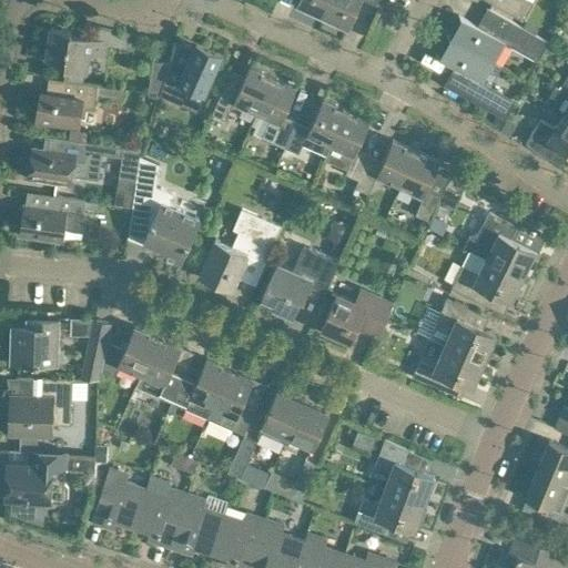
[(295,0),(293,4),(312,13),(313,10),(323,14),(330,0),(295,0)]
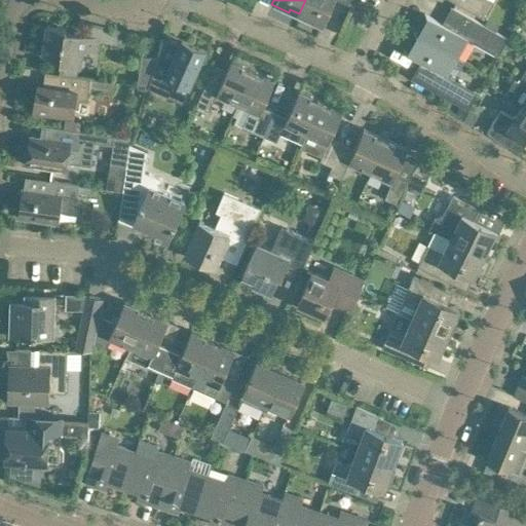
[(305,0),(299,13),(308,17),(307,21),(324,28),(331,13),(328,12),(333,0),(338,0),(349,5),(350,0),(305,0)]
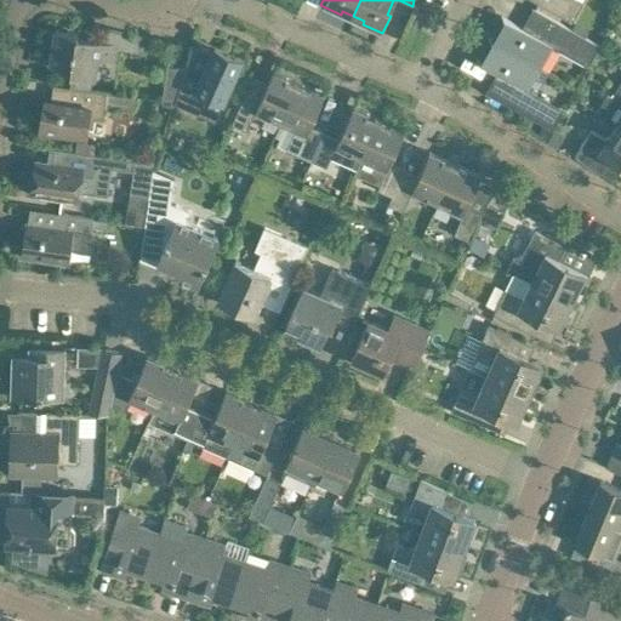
[(577,0),(531,0),(573,22),(584,3),(577,0)]
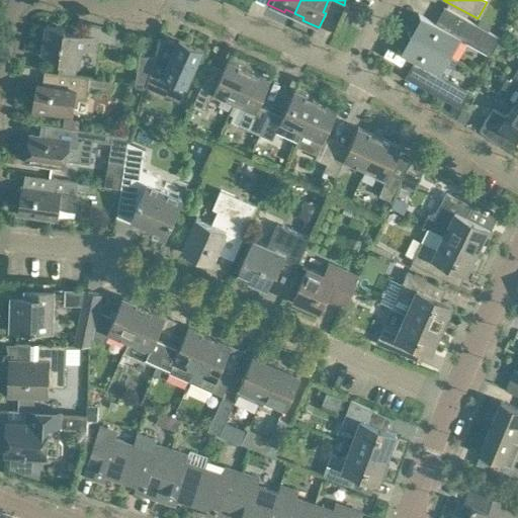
[(501,38),(444,6),(444,7),(446,9),(437,24),(418,13),(417,14),(423,18),(414,35),(451,57),(461,39),(491,56),(501,38)]
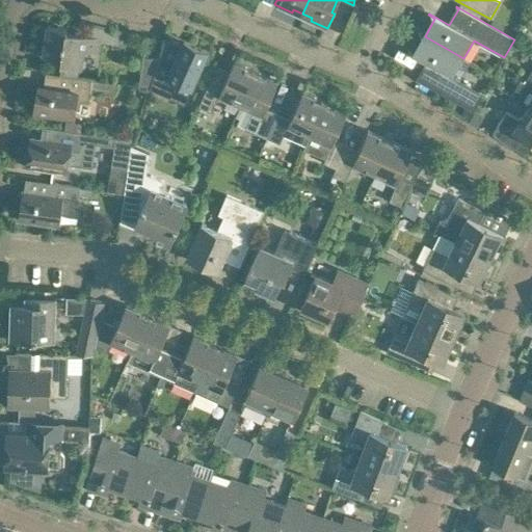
[(496,11),(491,22),(508,30),(513,20),(496,11)]
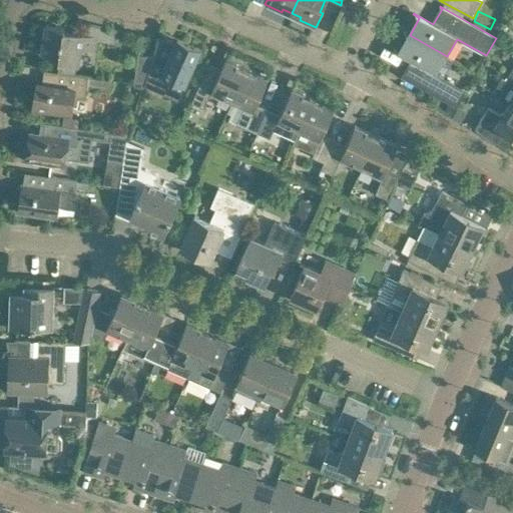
[(94,51),(95,40),(115,43),(117,31),(88,24),(86,34),(64,31),(64,27),(46,24),(42,54),(59,56),(58,61),(79,64),(81,49),(94,51)]
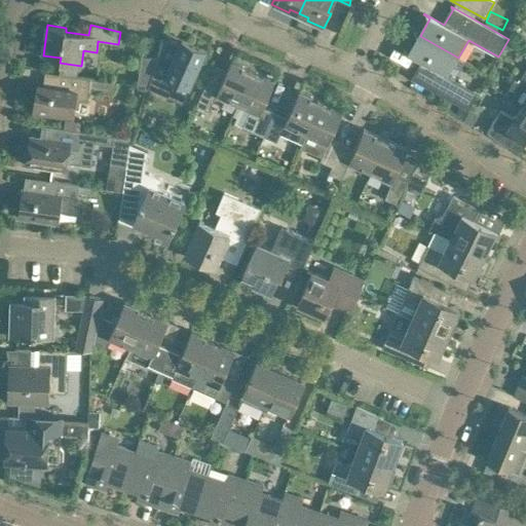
[(449,75),(458,58),(420,36),(410,53),(404,50),(403,51),(422,63),(414,78),(412,77),(411,78),(468,110),(479,91),(449,75)]
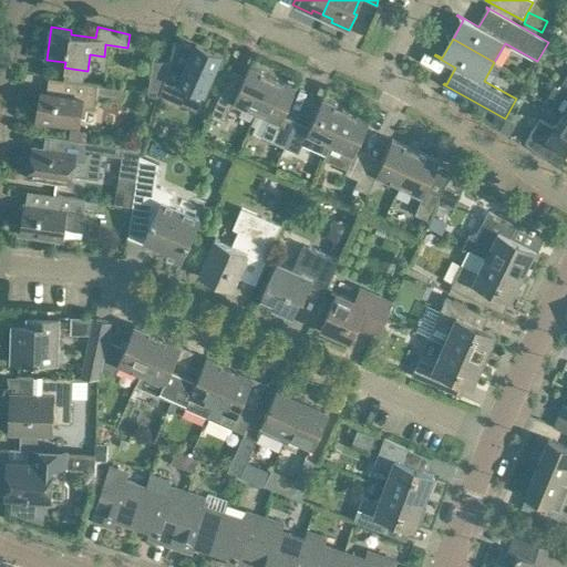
[(197,111),(223,53),(196,41),(182,74),(168,69),(162,92),(183,101),(182,104),(197,111)]
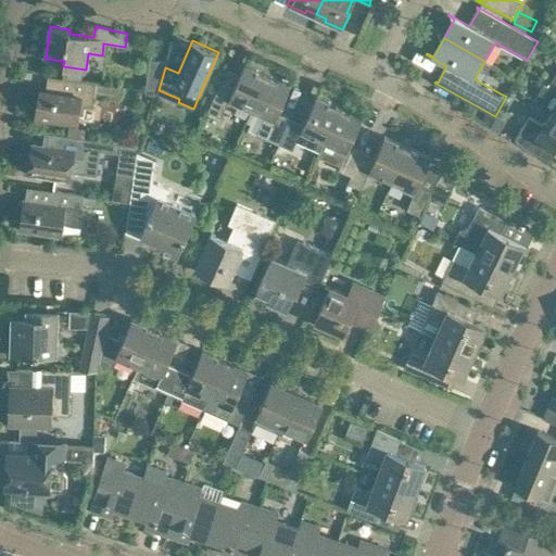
[(159,90),(165,67),(167,61),(150,59),(146,91),(158,92),(159,90)]
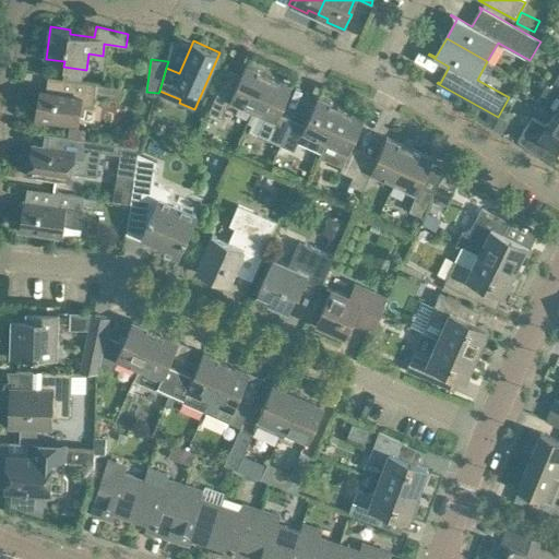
[(253,110),(269,75),(246,64),(233,93),(219,87),(209,114),(223,119),(229,105),(238,109),(239,105),(253,110)]
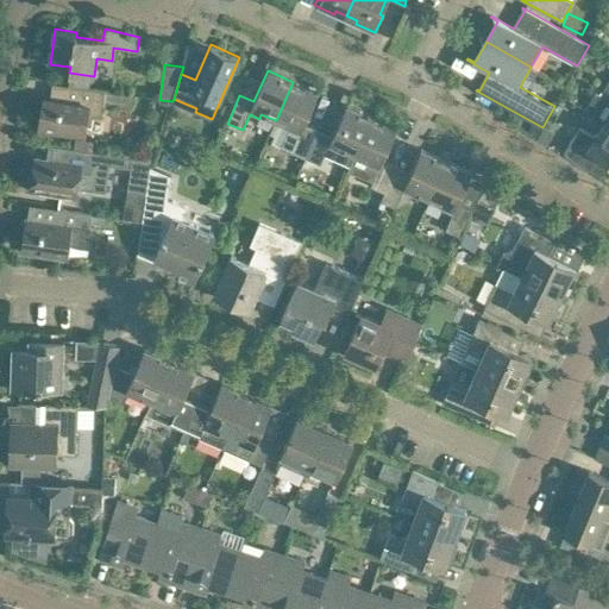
[(276,120),(270,133),(275,135),(271,143),(282,148),(293,152),(306,158),(319,130),(305,124),(319,93),(293,82),(276,120)]
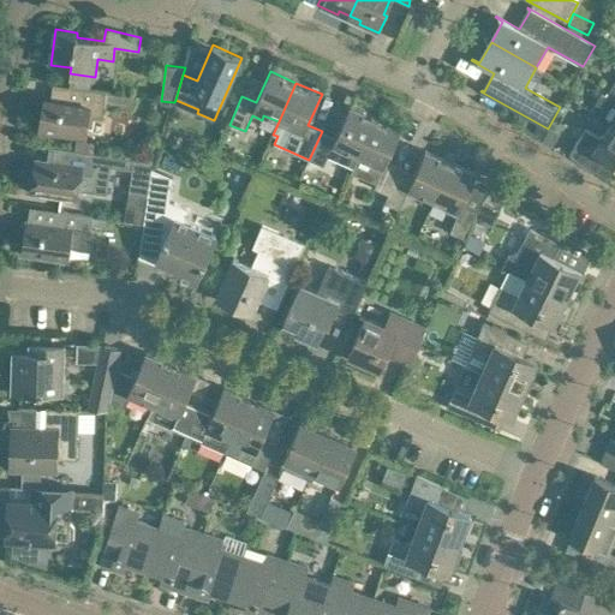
[(601,94),(591,111),(611,124),(614,125),(614,83),(607,96),(601,94)]
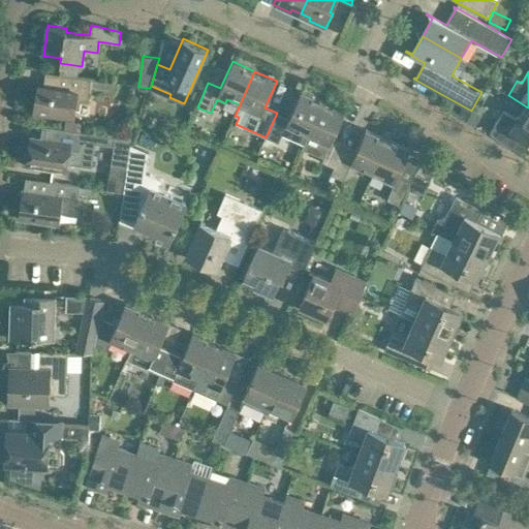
[(117,84),(68,75),(66,90),(38,86),(34,112),(73,118),(76,100),(89,102),(91,89),(116,92),(117,84)]
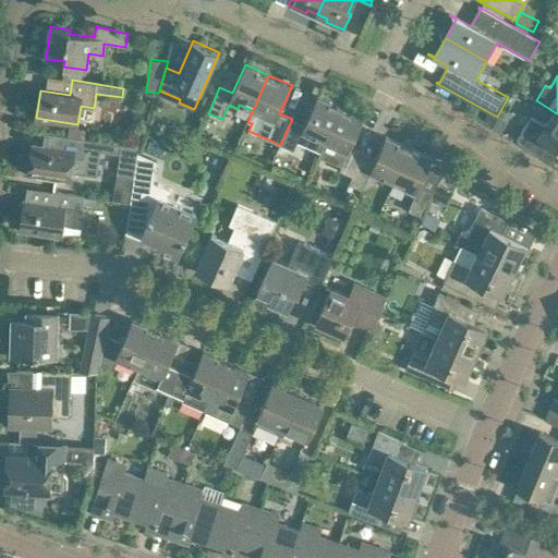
[(292,119),(280,145),(294,152),(299,142),(320,152),(325,143),(340,107),(317,96),(305,124),(292,119)]
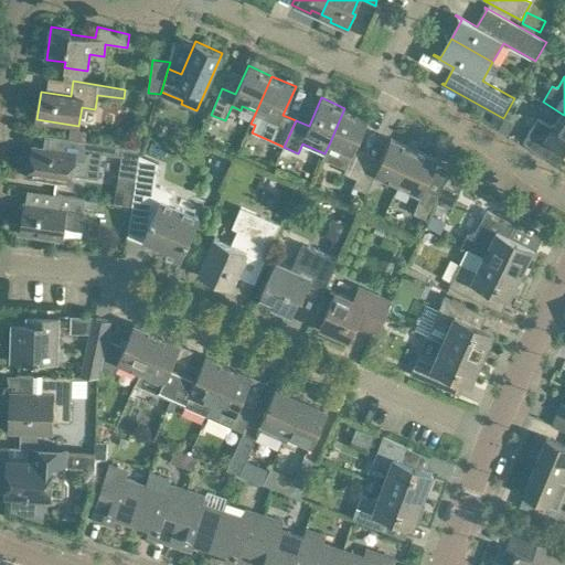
[(369,119),(344,108),(329,145),(343,151),(341,156),(350,160),(344,174),(356,180),(365,161),(369,153),(355,147),(369,119)]
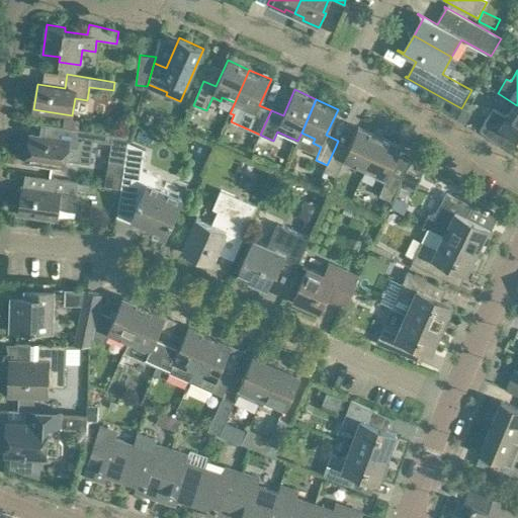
[(517,106),(515,104),(508,115),(503,115),(493,109),(480,130),(504,146),(512,134),(517,137),(517,106)]
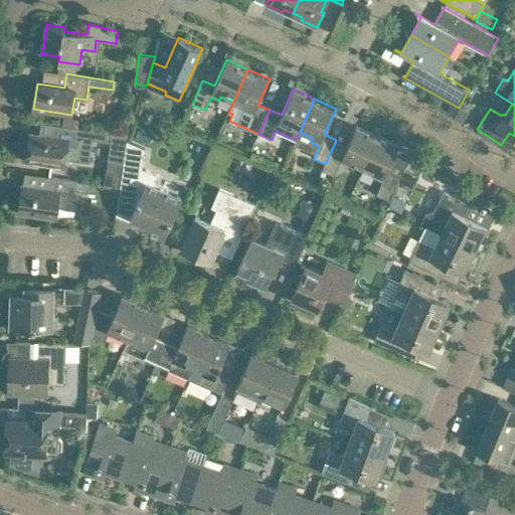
[(64,117),(62,126),(78,129),(79,120),(64,117)]
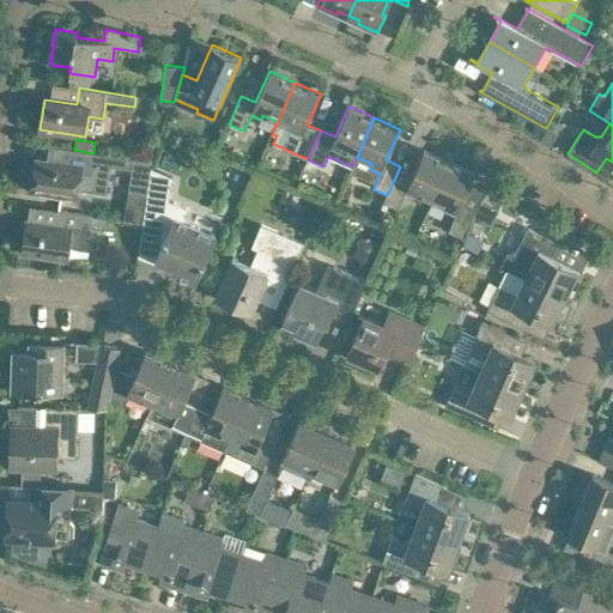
[(107,194),(111,165),(132,168),(128,192),(149,194),(151,177),(153,162),(133,159),(133,158),(114,155),(113,156),(93,153),(74,150),(49,146),(46,167),(35,165),(30,192),(78,200),(79,190),(107,194)]
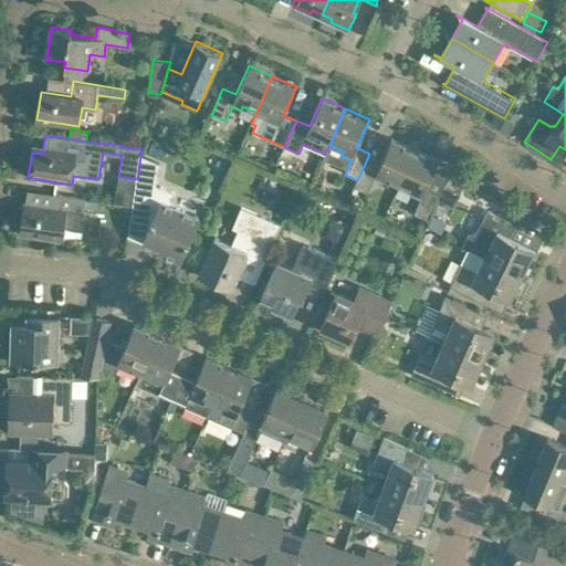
[(399,185),(415,149),(391,138),(378,167),(366,161),(357,180),(358,180),(355,188),(369,195),(376,180),(384,184),(386,179),(399,185)]
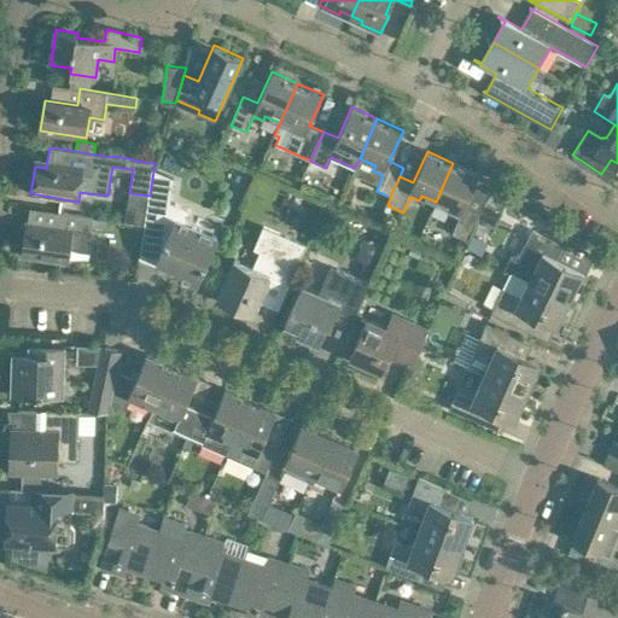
[(465,205),(474,182),(478,175),(453,163),(436,202),(452,209),(449,215),(459,220),(453,234),(467,240),(481,213),(465,205)]
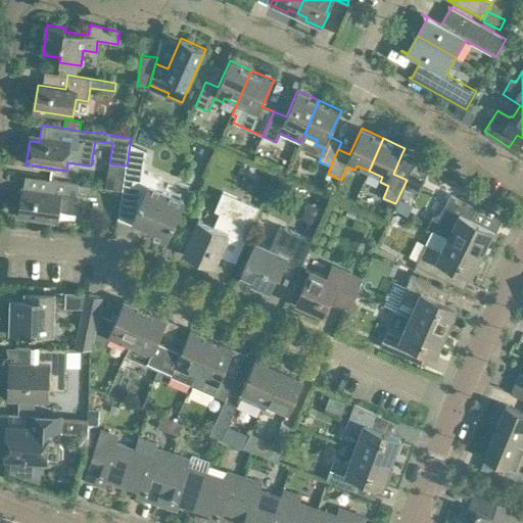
[(127,165),(121,200),(139,207),(133,221),(149,228),(147,233),(167,241),(184,201),(156,189),(160,178),(144,171),(147,151),(130,143),(129,151),(127,165)]
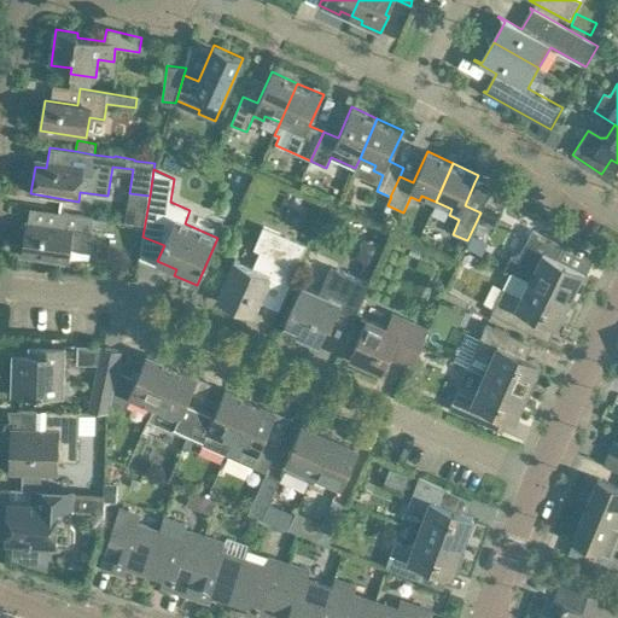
[(496,208),(503,197),(494,190),(487,200),(496,208)]
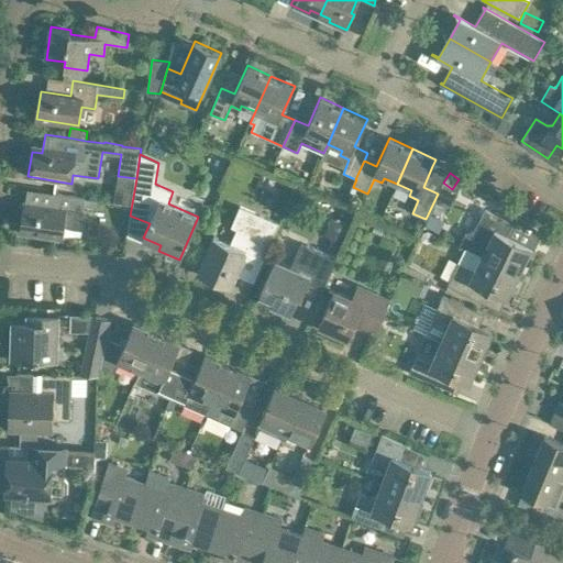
[(24,202),(19,232),(46,236),(47,234),(63,236),(65,224),(87,228),(89,210),(84,209),(85,198),(55,194),(53,207),(24,202)]
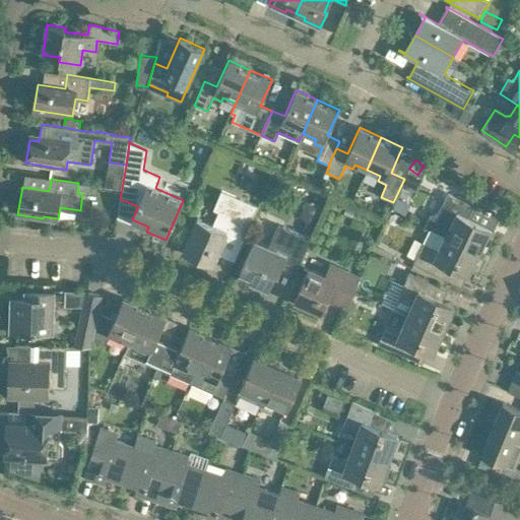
[(258,206),(253,203),(221,191),(213,209),(218,212),(212,224),(197,218),(183,252),(212,264),(224,236),(242,244),(258,206)]
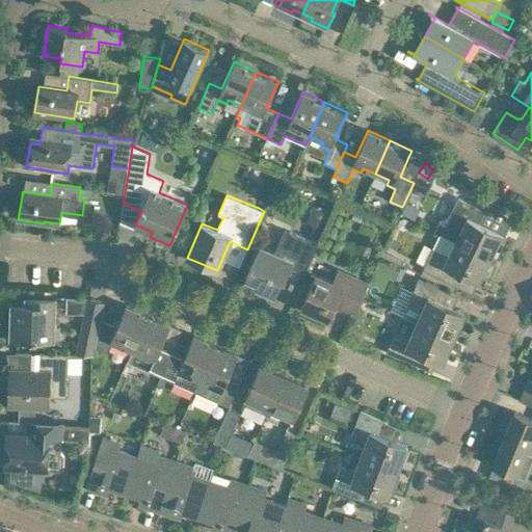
[(484,211),(458,197),(447,219),(440,220),(435,231),(441,234),(490,258),(495,248),(499,250),(506,236),(479,222),(484,211)]
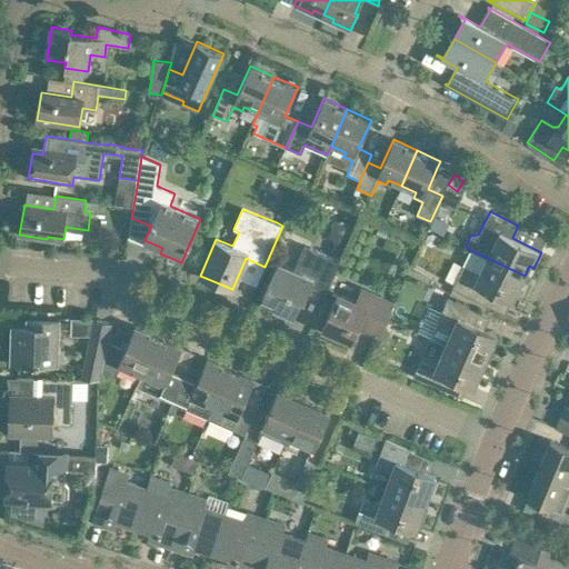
[(338,222),(331,239),(337,241),(332,250),(340,255),(351,228),(338,222)]
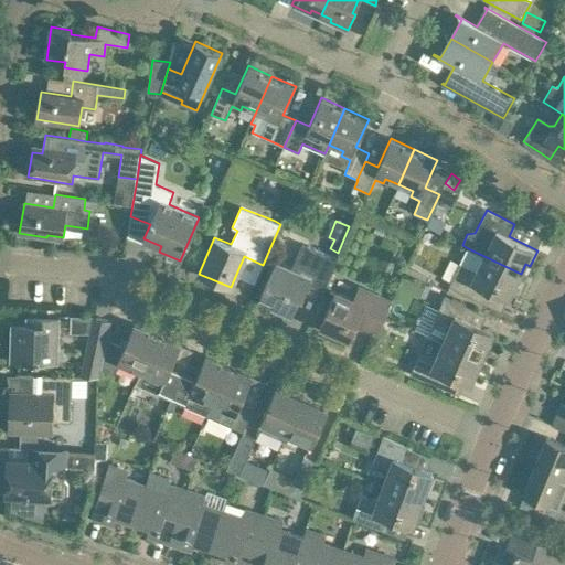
[(277,259),(262,295),(274,300),(272,306),(291,315),(300,296),(302,297),(308,285),(323,291),(338,258),(302,243),(292,266),(277,259)]
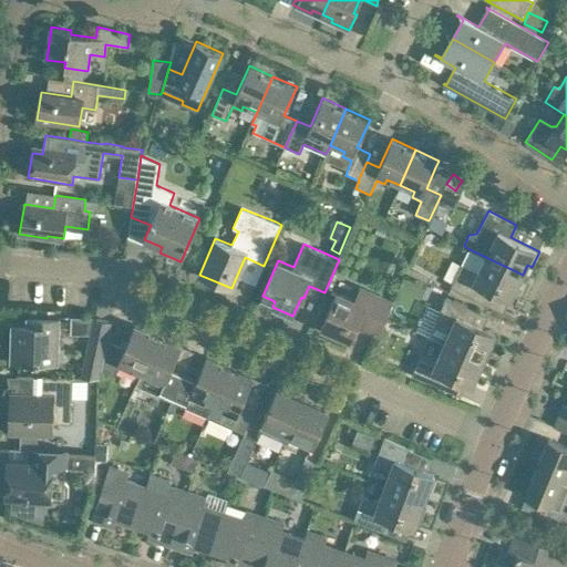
[(470,249),(451,287),(480,301),(485,289),(514,302),(522,287),(517,286),(523,275),(470,249)]
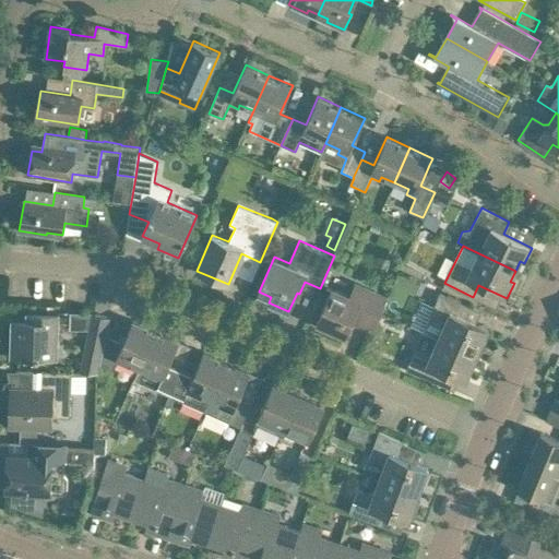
[(332,288),(317,323),(345,335),(352,321),(372,330),(387,298),(356,285),(351,297),(332,288)]
